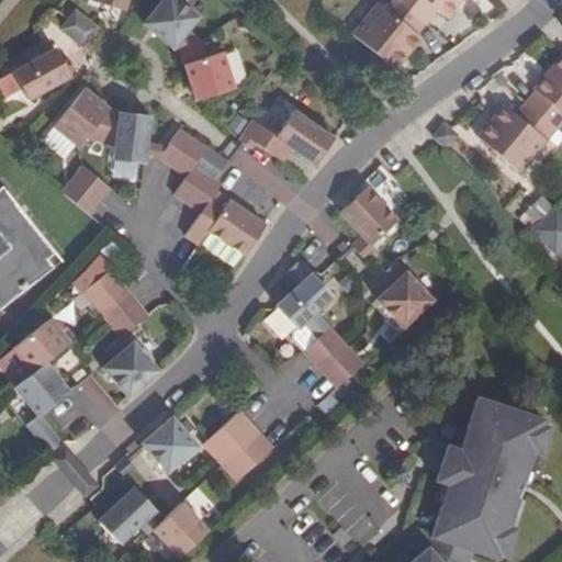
[(93,0),(124,9),(126,0),(93,0)]
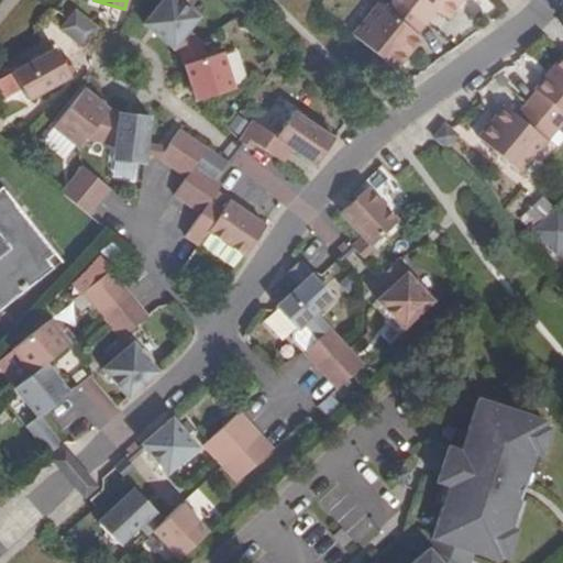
[(162,0),(143,23),(180,55),(200,42),(187,31),(198,18),(176,0),(162,0)]
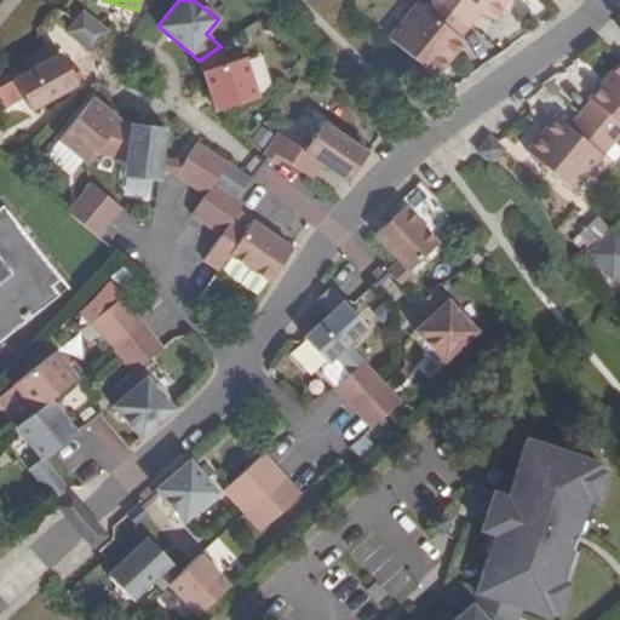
[(452,32),(460,39),(472,26),(440,0),(435,0),(426,11),(452,32)]
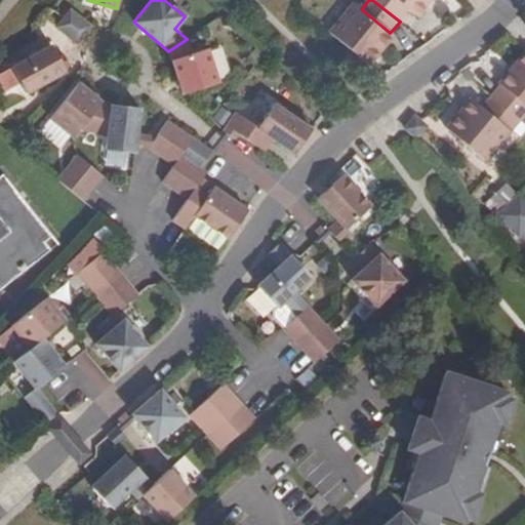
[(372,0),(400,22),(409,10),(396,0),(372,0)]
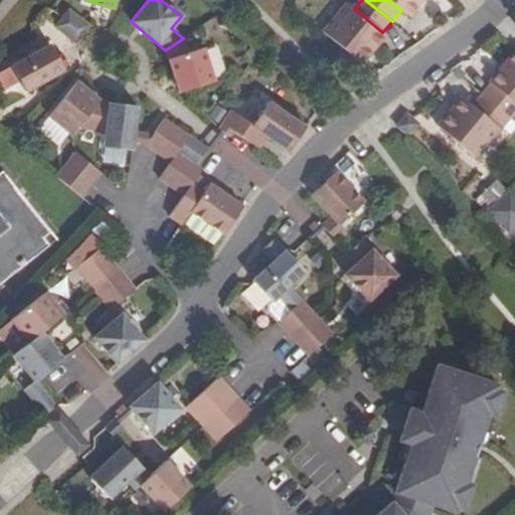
[(388,0),(401,10),(410,18),(424,0),(388,0)]
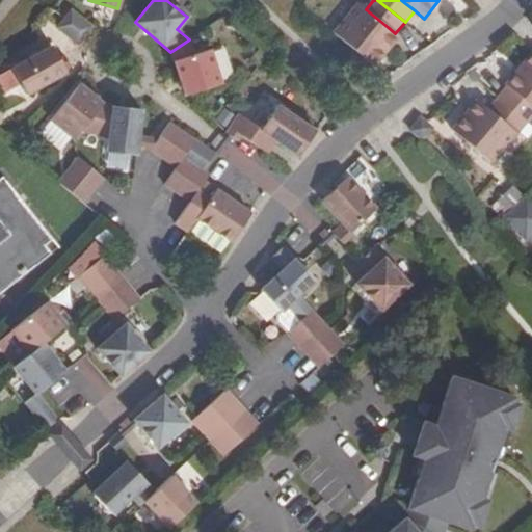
[(370,63),(374,67),(399,37),(388,27),(366,9),(357,3),(334,33),(340,38),(370,63)]
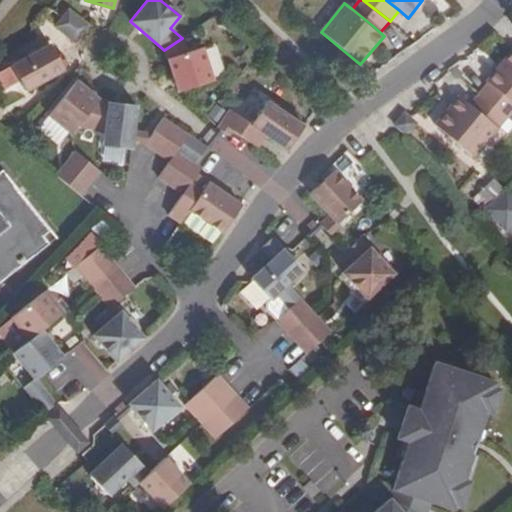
[(68,9),(61,18),(82,34),(88,26),(68,9)]
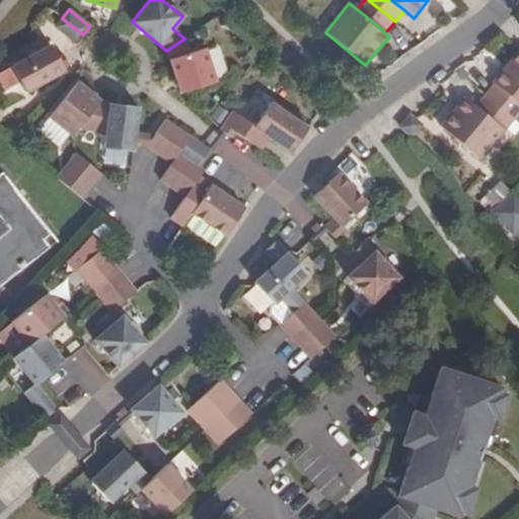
[(56,26),(75,44),(83,34),(62,18),(56,26)]
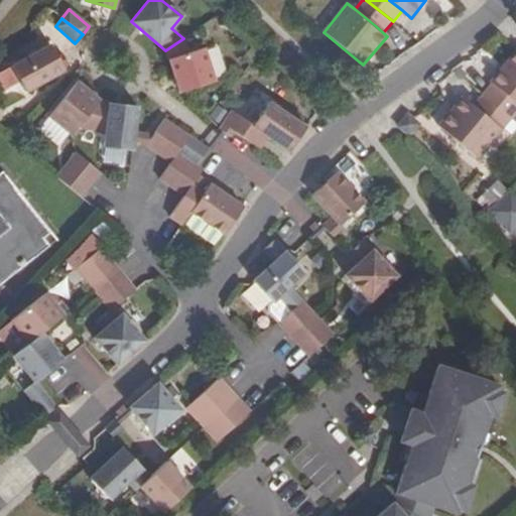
[(187,90),(214,82),(204,48),(188,53),(183,38),(165,50),(179,93),(187,90)]
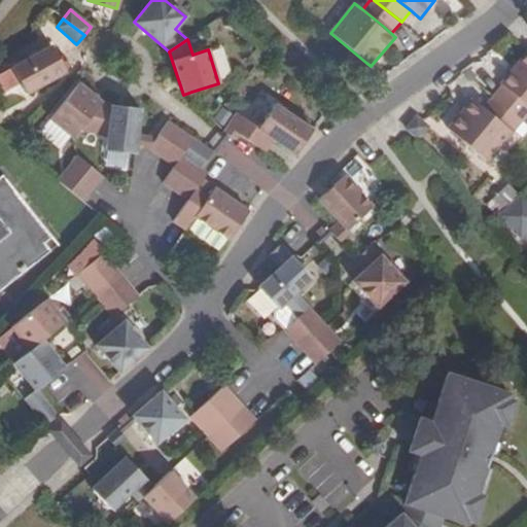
[(11,68),(27,94),(65,72),(50,46),(11,68)]
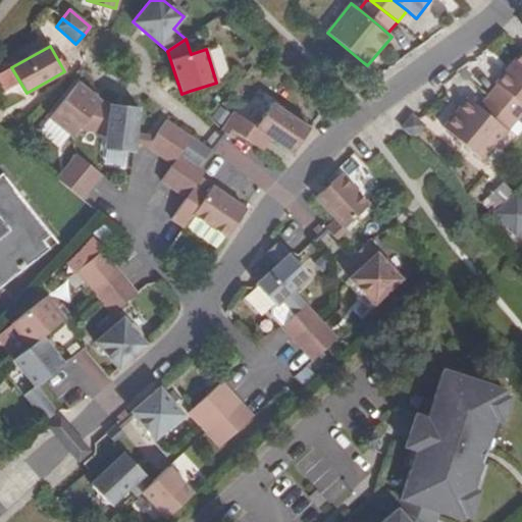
[(520,104),(521,105),(521,50),(516,46),(489,79),(518,102),(520,104)]
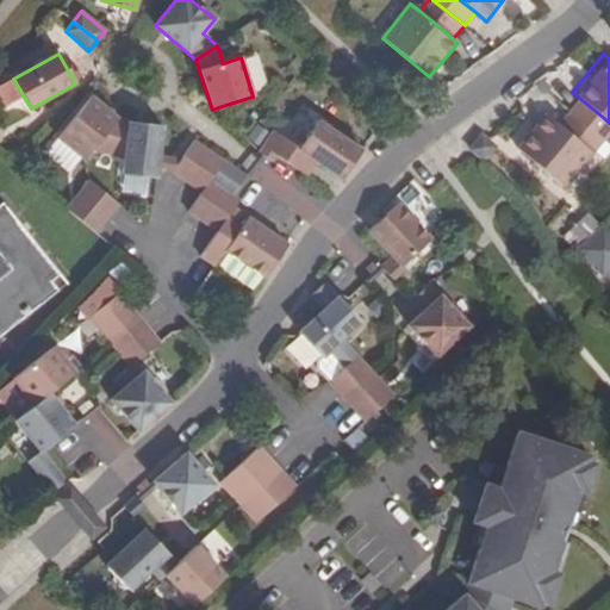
[(562,106),(597,135),(608,122),(605,119),(573,93),(562,106)]
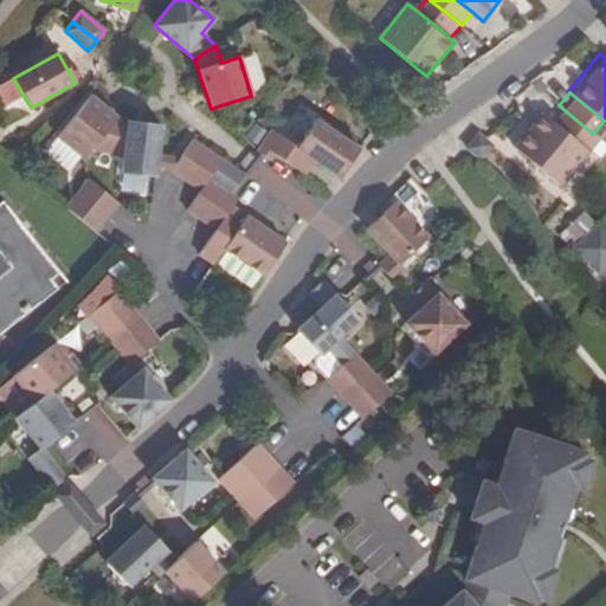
[(57,137),(83,159),(91,149),(103,134),(126,141),(128,121),(117,117),(90,96),(57,137)]
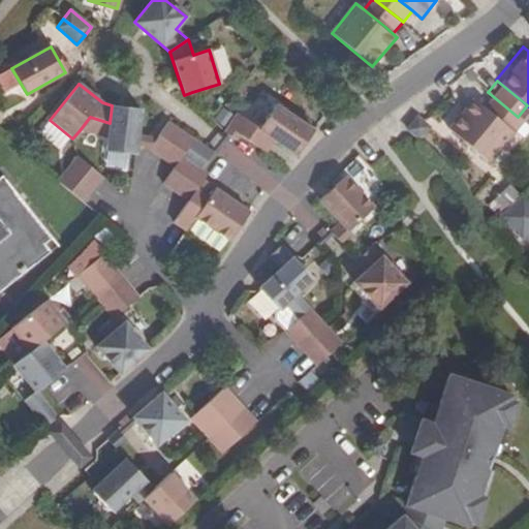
[(488,92),(478,103),(497,119),(508,128),(518,117),(488,92)]
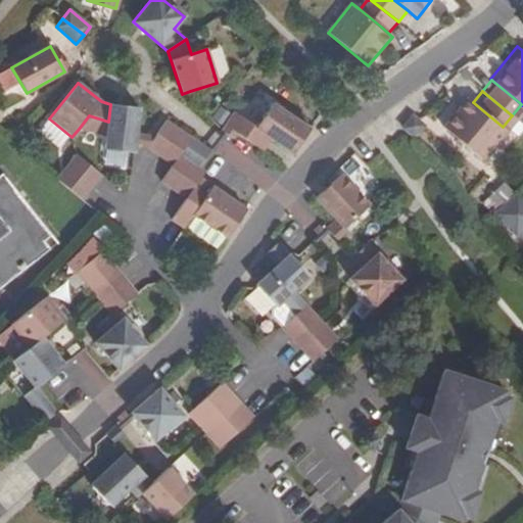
[(474,153),(478,156),(503,127),(491,117),(473,102),(463,94),(438,124),(444,129),(474,153)]
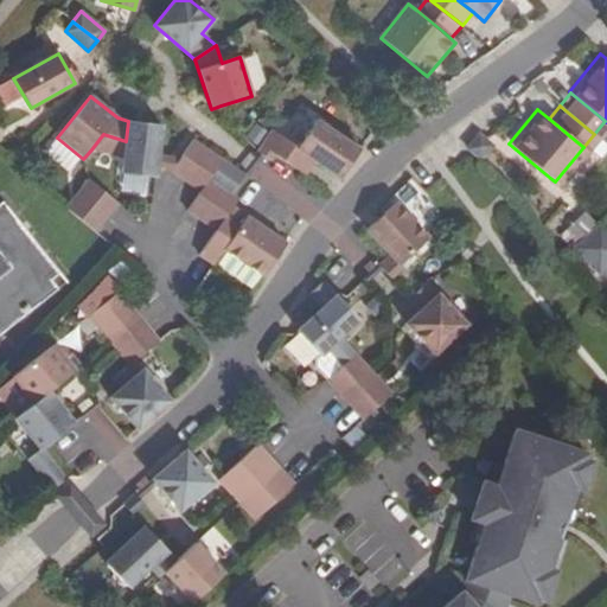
[(121,173),(155,177),(161,125),(128,121),(126,141),(103,134),(91,149),(123,157),(121,173)]
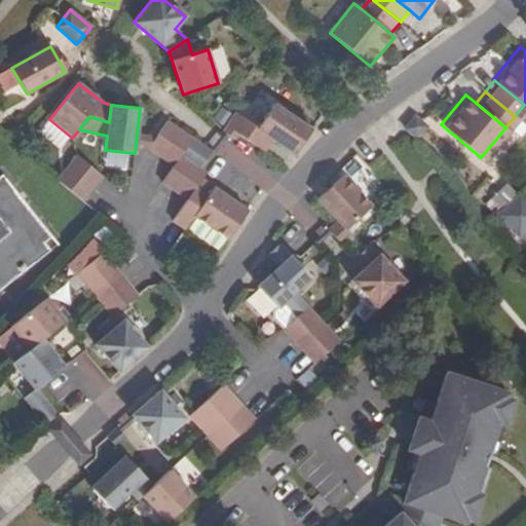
[(272,139),(295,154),(311,129),(273,105),(257,127),(236,113),(223,133),(227,135),(234,140),(238,135),(264,151),(272,139)]
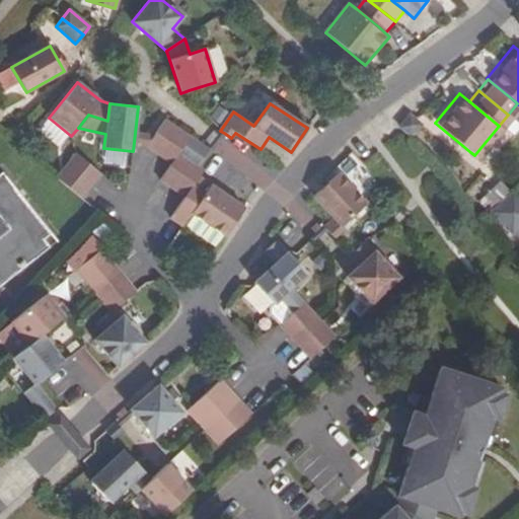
[(399,127),(412,137),(422,126),(413,118),(410,116),(399,127)]
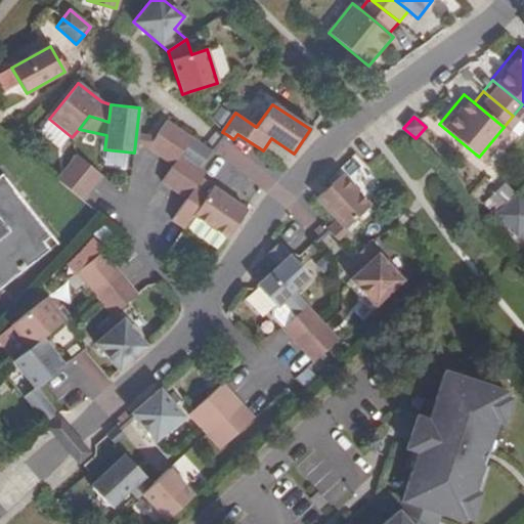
[(166,121),(147,147),(161,157),(179,130),(166,121)]
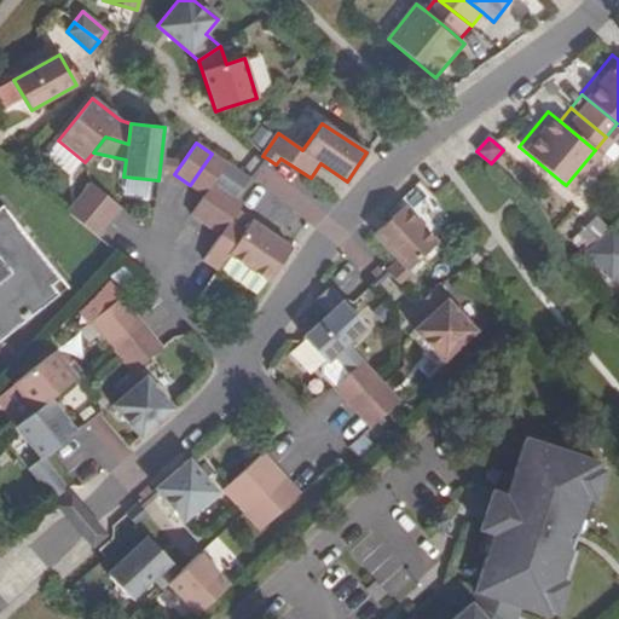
[(212,154),(190,185),(203,195),(204,195),(213,184),(226,163),(212,154)]
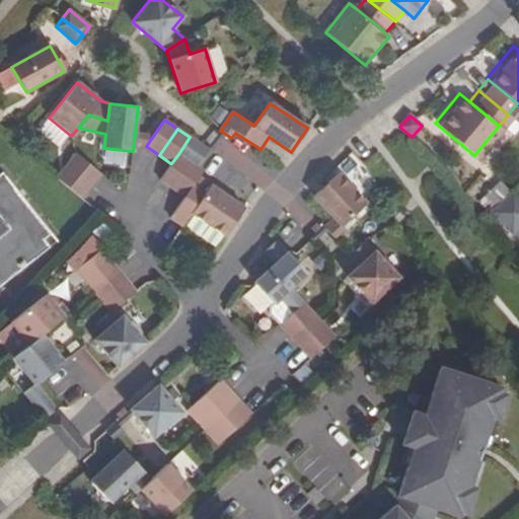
[(209,150),(190,137),(178,154),(191,162),(198,167),(209,150)]
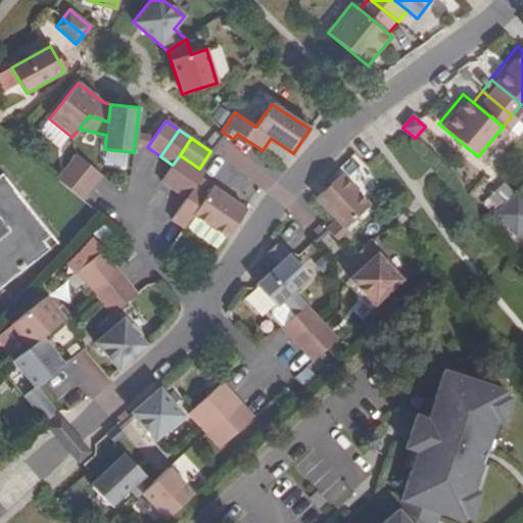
[(101,175),(77,155),(67,168),(92,187),(101,175)]
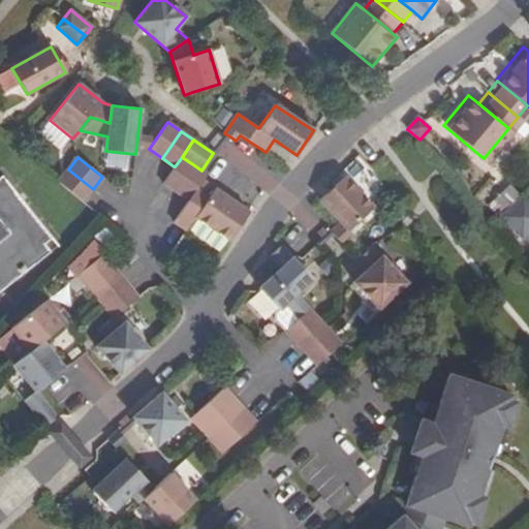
[(174,166),(162,184),(176,192),(194,165),(182,157),(175,166),(174,166)]
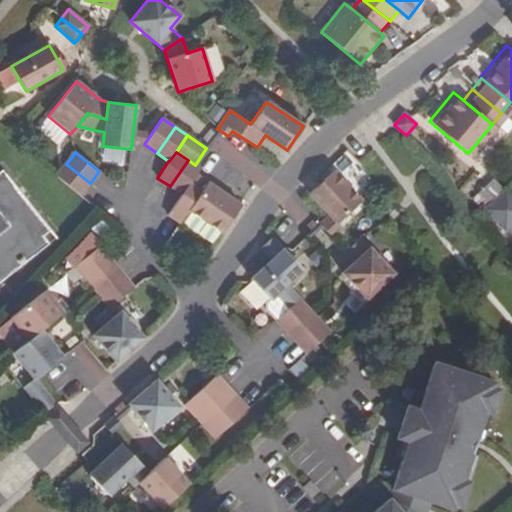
[(170,186),(182,195),(196,175),(201,168),(195,165),(188,160),(170,186)]
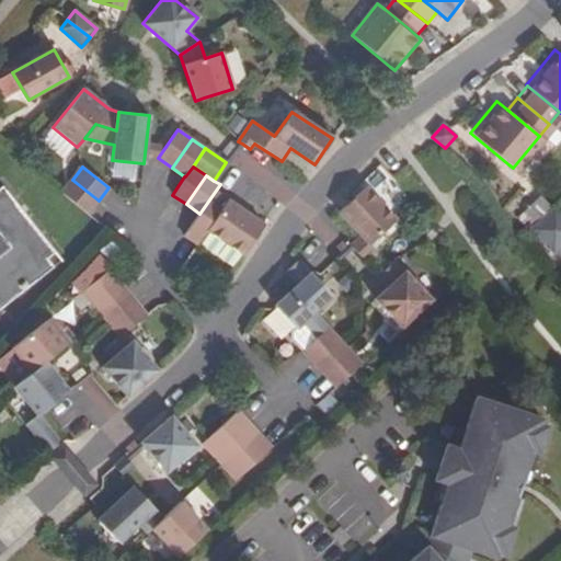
[(99,201),(72,180),(61,192),(88,214),(99,201)]
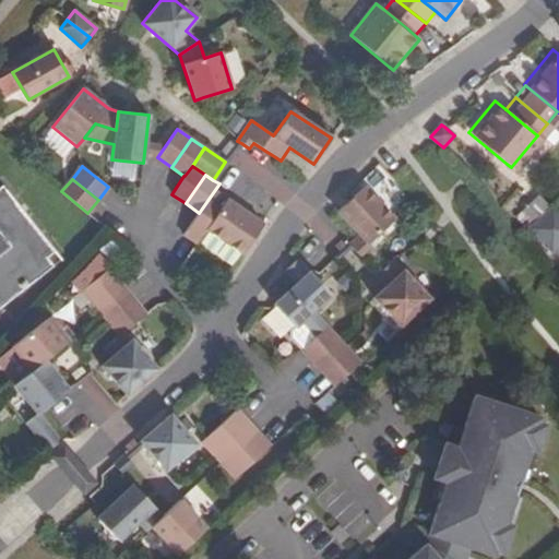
[(54,251),(2,186),(0,187),(0,307),(36,278),(31,271),(54,251)]
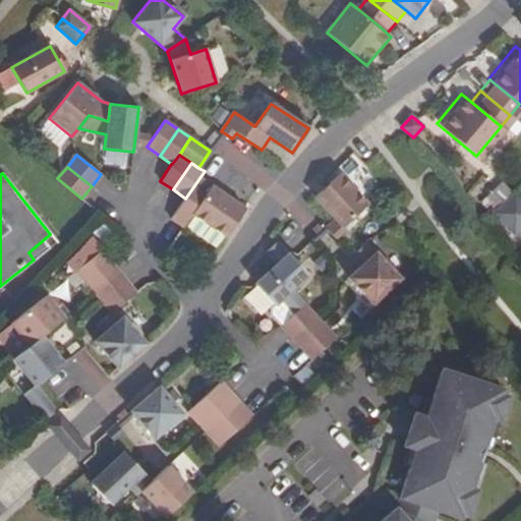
[(326,228),(341,246),(352,236),(344,227),(368,205),(340,174),(316,194),(314,197),(335,219),(326,228)]
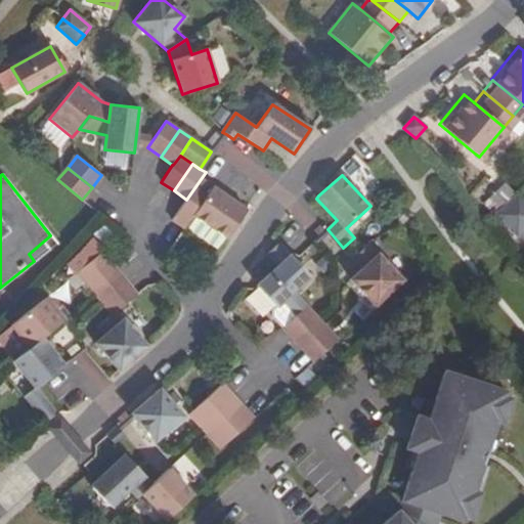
[(194,216),(228,238),(248,210),(201,179),(186,200),(172,220),(185,228),(194,216)]
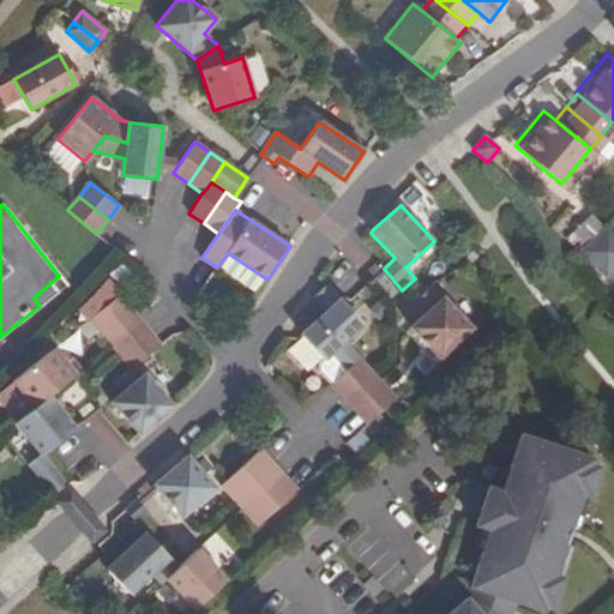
[(581,252),(605,277),(613,269),(613,234),(607,227),(581,252)]
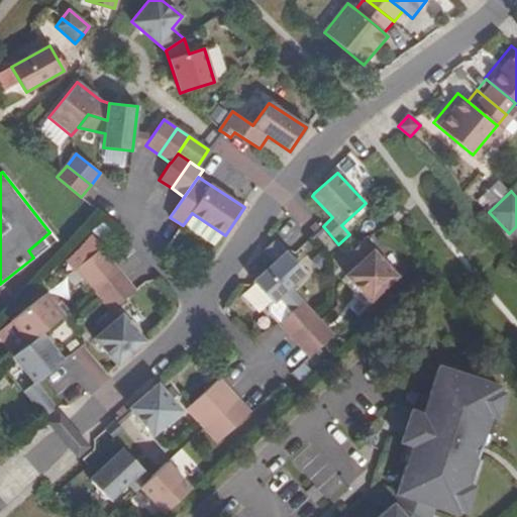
[(264,250),(274,263),(286,251),(276,239),(264,250)]
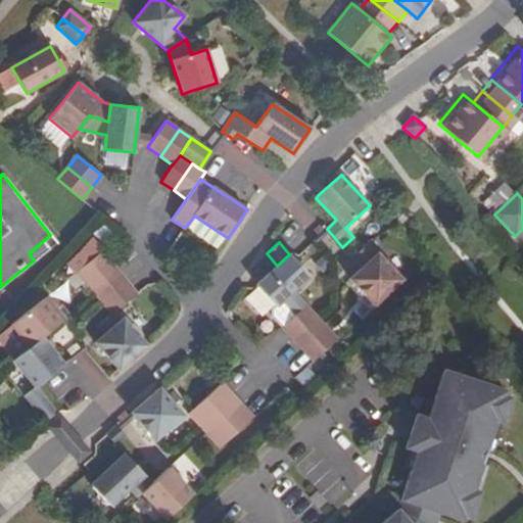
[(343,285),(364,306),(397,275),(368,243),(352,257),(362,268),(343,285)]
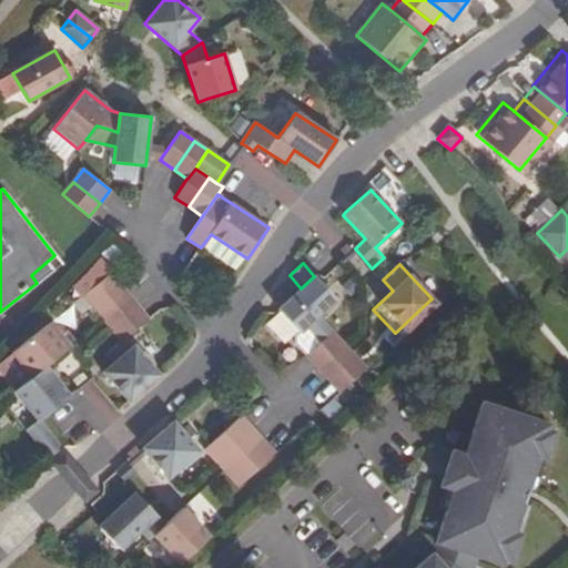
[(83,295),(100,316),(128,294),(111,273),(83,295)]
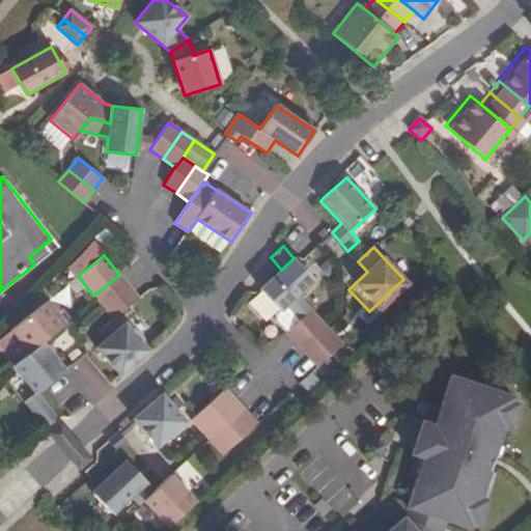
[(286,332),(298,344),(322,322),(297,296),(313,280),(299,263),(294,258),(281,270),(259,289),(280,311),(286,305),(300,319),(286,332)]
